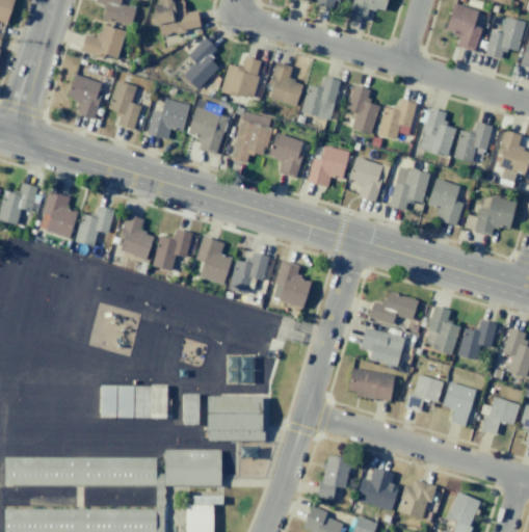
[(0,0),(0,19),(8,22),(15,0),(0,0)]
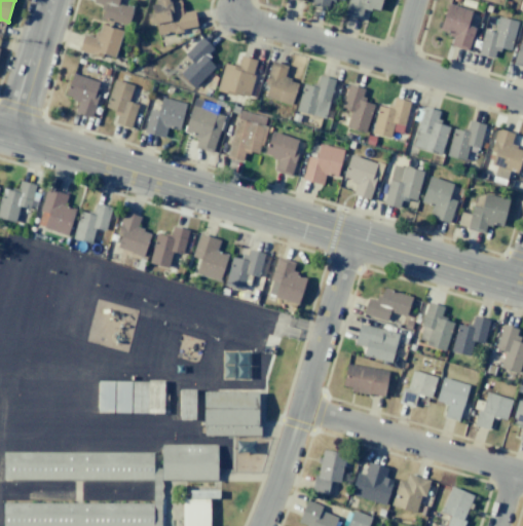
[(120,0),(96,0),(96,2),(106,5),(103,19),(129,26),(135,7),(120,3),(120,0)]
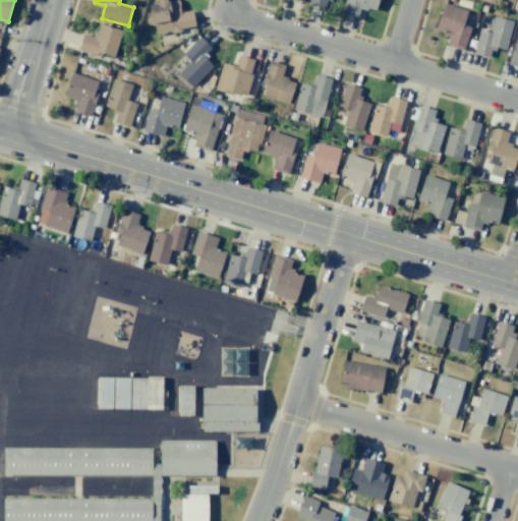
[(194,10),(183,11),(181,0),(175,0),(169,1),(168,0),(156,0),(157,4),(149,5),(151,24),(157,23),(158,35),(184,32),(184,27),(196,25),(194,10)]
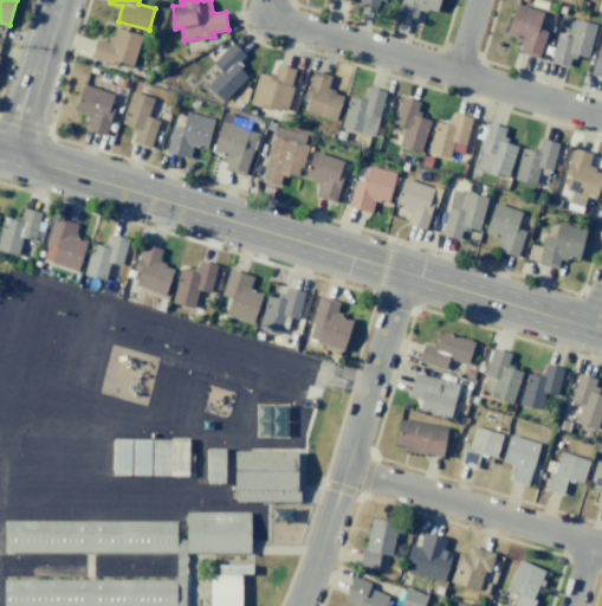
[(361,0),(361,5),(380,10),(382,0),(388,0),(397,2),(397,0),(361,0)]
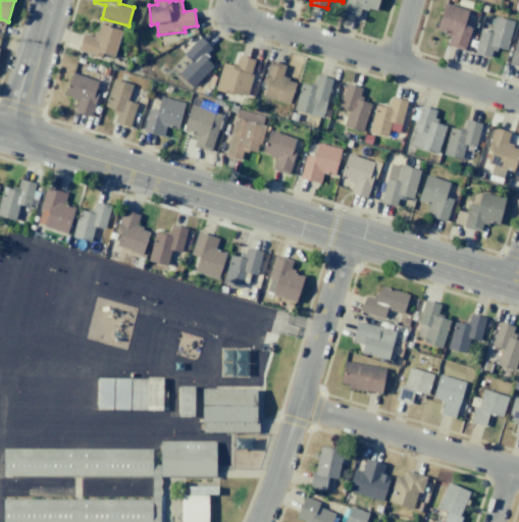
[(380,0),(347,0),(344,15),(360,19),(363,8),(378,12),(380,0)]
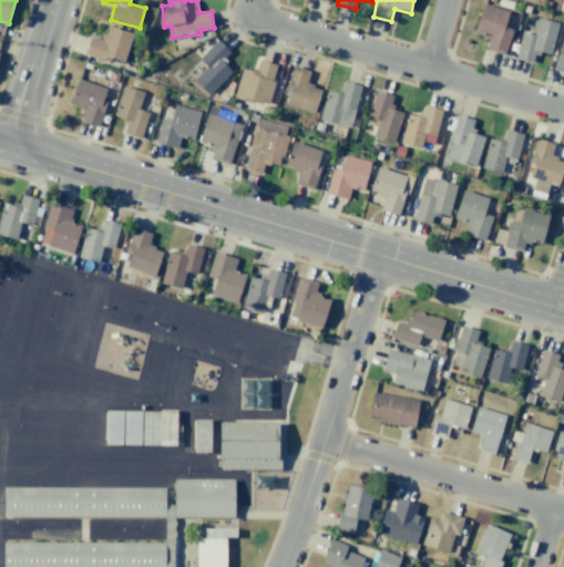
[(477,33),(491,38),(488,49),(508,54),(514,29),(508,28),(512,11),(484,3),(477,33)]
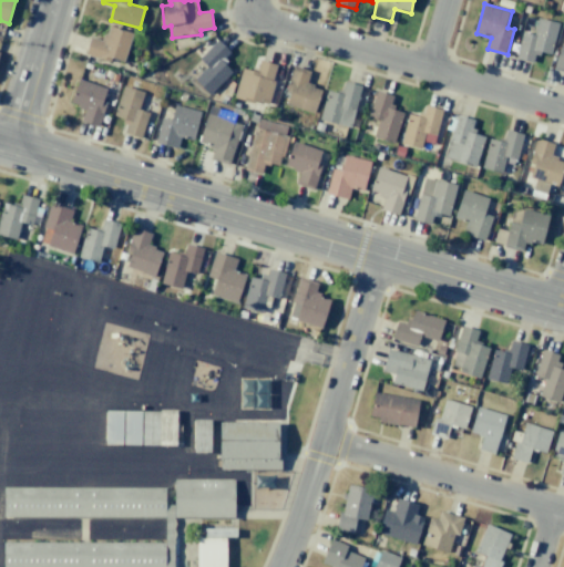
[(561,22),(540,18),(535,34),(524,32),(518,59),(537,63),(540,51),(554,54),(561,22)]
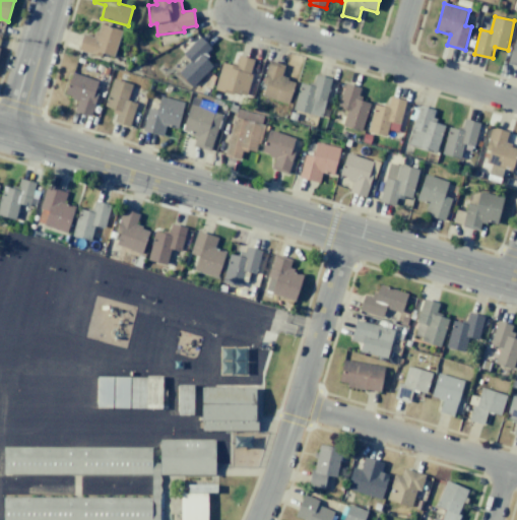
[(123,30),(101,23),(97,38),(84,34),(79,49),(103,56),(104,53),(115,57),(123,30)]
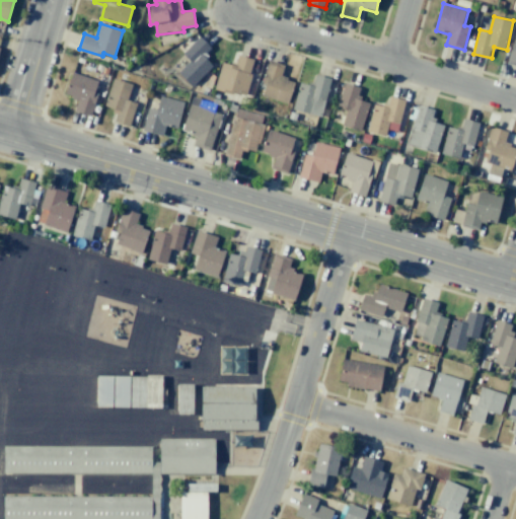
[(179,72),(193,86),(215,66),(205,55),(212,48),(202,36),(183,53),(192,62),(179,72)]
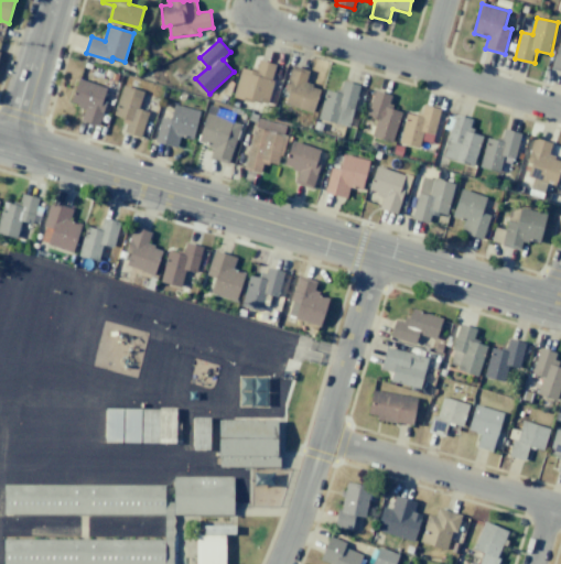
[(243,67),(236,97),(269,105),(278,64),(260,60),(257,71),(243,67)]
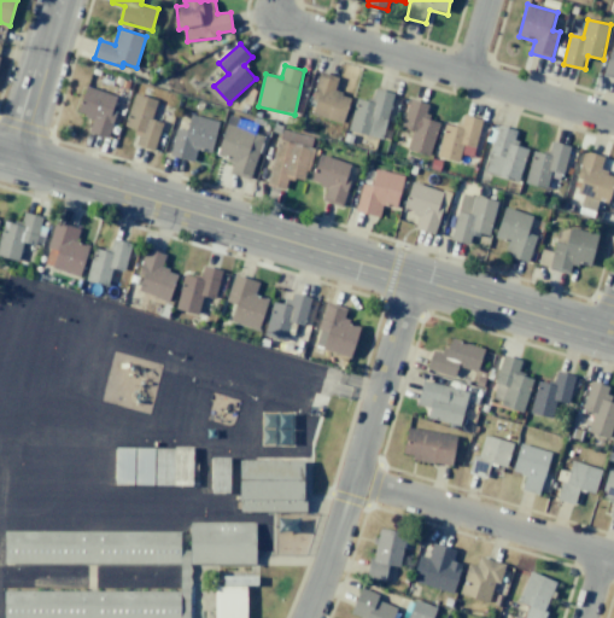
[(340,77),(322,73),(311,114),(345,123),(352,95),(337,92),(340,77)]
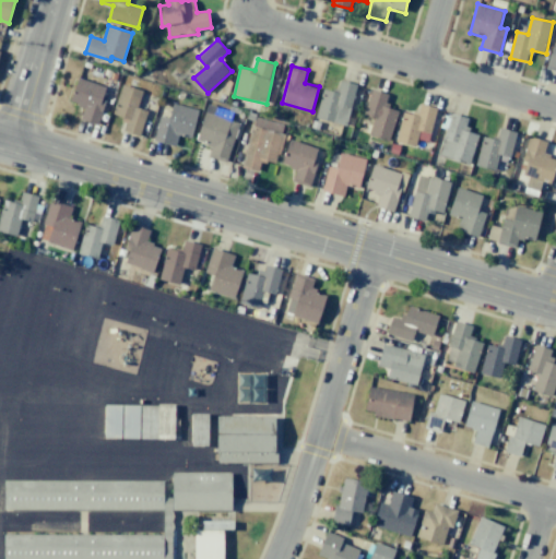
[(107,87),(79,78),(71,103),(86,107),(82,119),(99,125),(107,102),(103,100),(107,87)]
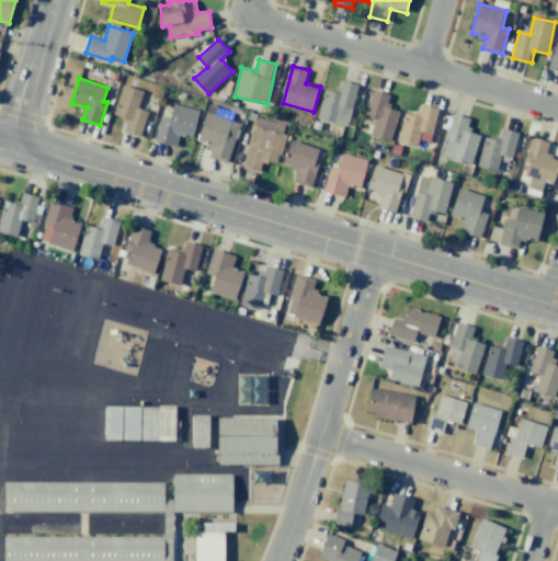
[(357,84),(342,81),(340,91),(325,89),(319,119),(351,126),(357,84)]
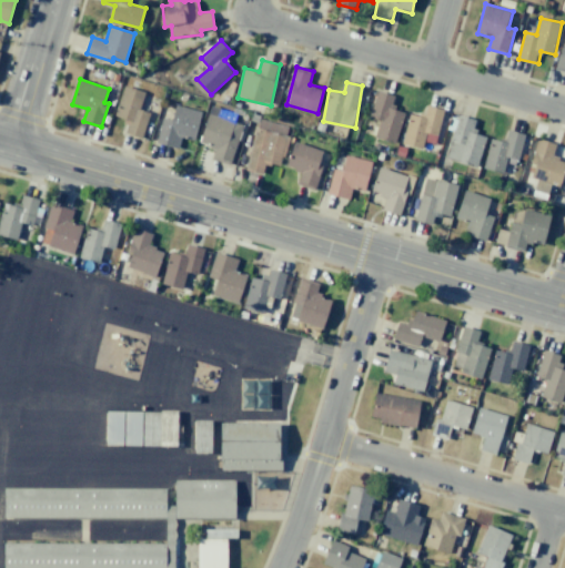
[(152,113),(141,110),(147,92),(125,85),(115,119),(130,123),(127,133),(143,139),(152,113)]
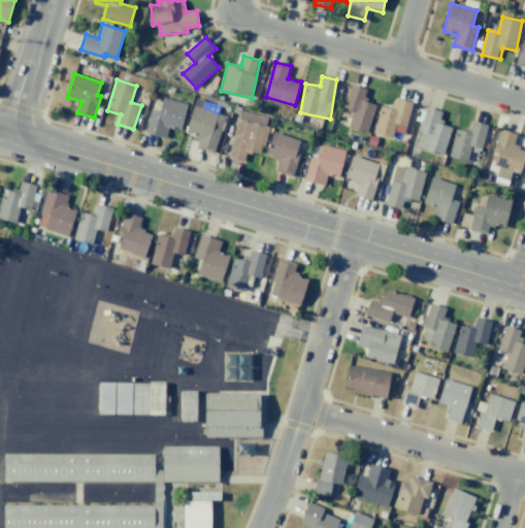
[(370,132),(376,104),(366,101),(369,89),(352,85),(346,108),(354,110),(350,128),(370,132)]
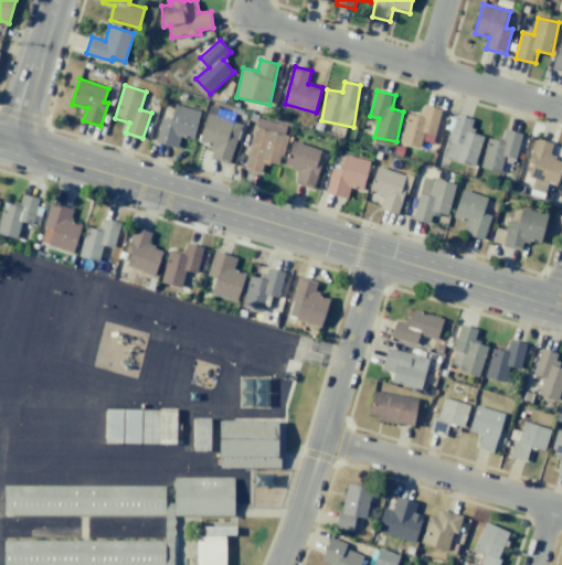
[(194,139),(201,110),(176,105),(172,119),(163,117),(157,142),(179,148),(181,137),(194,139)]
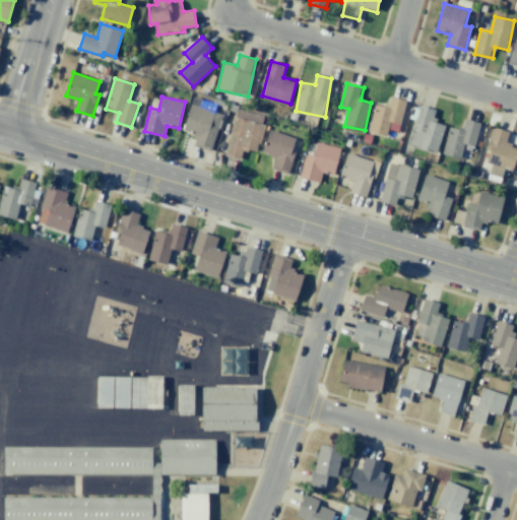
[(376,104),(370,132),(387,136),(389,130),(400,132),(406,101),(391,96),(389,107),(376,104)]
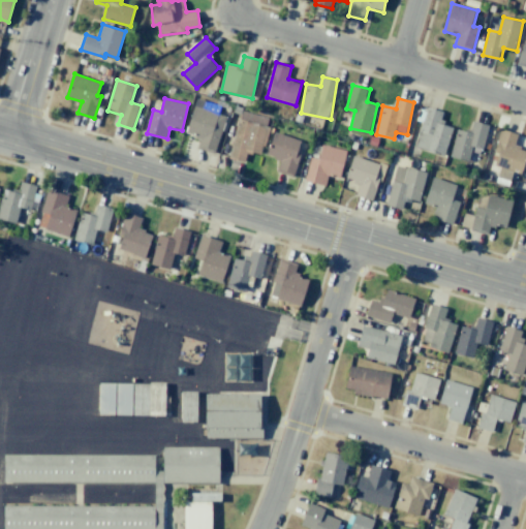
[(454,126),(441,122),(444,112),(427,106),(415,148),(445,156),(454,126)]
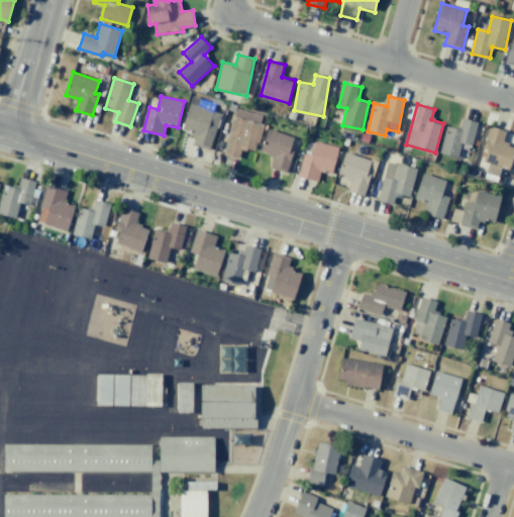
[(184,131),(197,134),(194,145),(213,149),(221,112),(189,105),(184,131)]
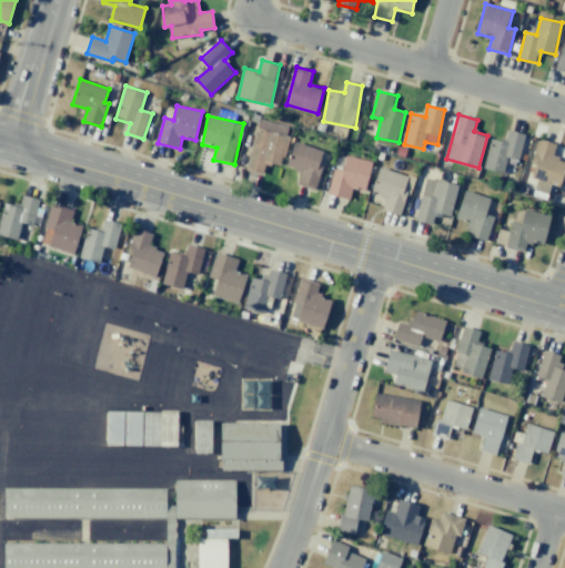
[(526,134),(508,130),(506,142),(492,139),(485,169),(505,173),(510,158),(521,160),(526,134)]
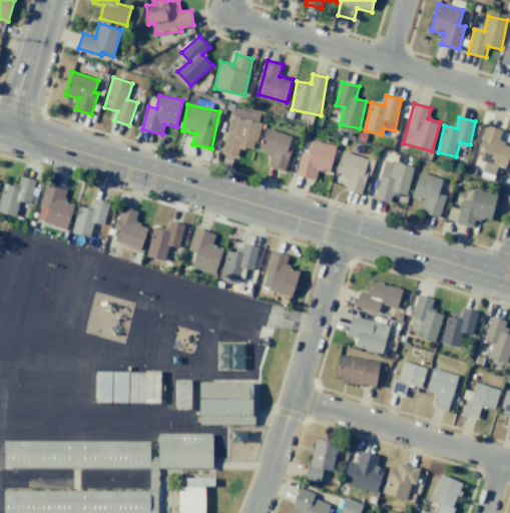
[(286,171),(293,148),(289,147),(293,135),(267,128),(260,151),(273,155),(270,166),(286,171)]
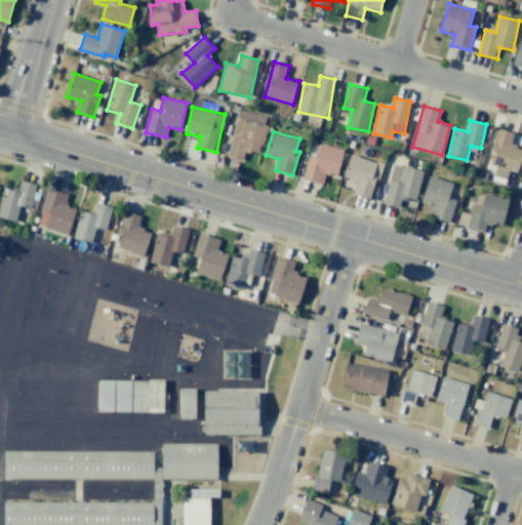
[(344,149),(320,145),(318,158),(309,156),(305,180),(324,184),(326,173),(339,176),(344,149)]
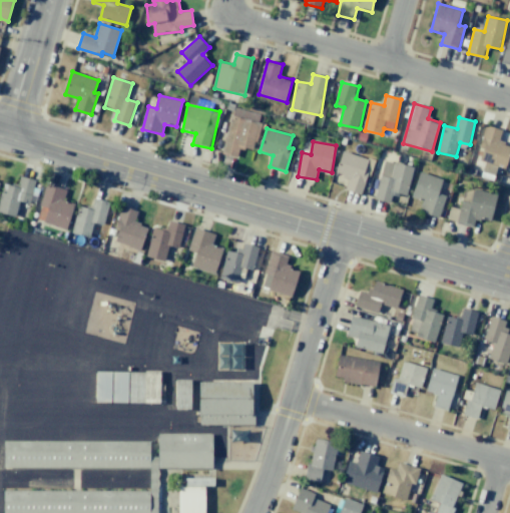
[(337,174),(350,177),(347,189),(363,194),(372,163),(369,162),(370,159),(344,151),(337,174)]
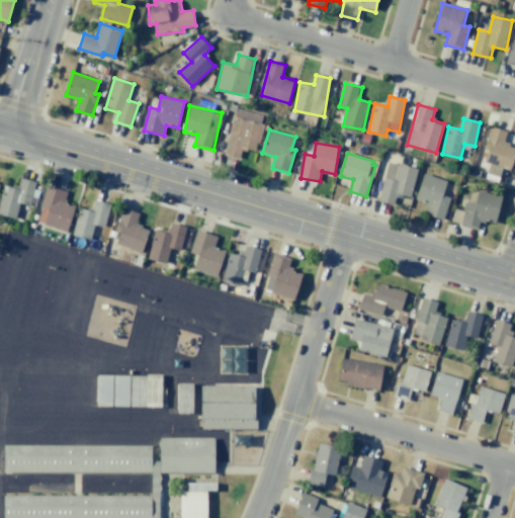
[(419,169),(389,162),(380,201),(396,204),(398,195),(412,198),(419,169)]
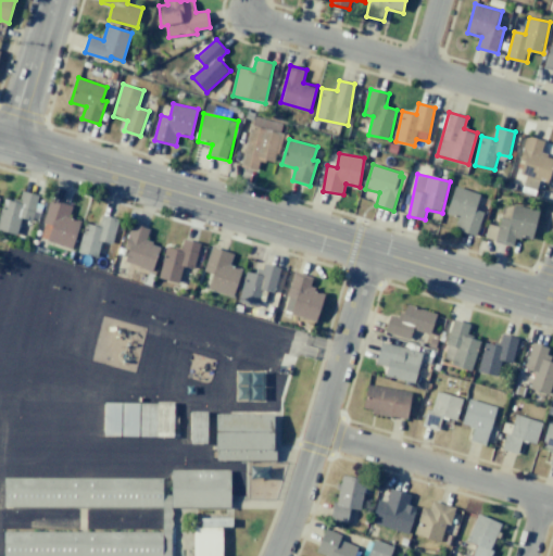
[(481,194),(456,186),(448,214),(460,217),(455,229),(477,236),(485,212),(477,210),(481,194)]
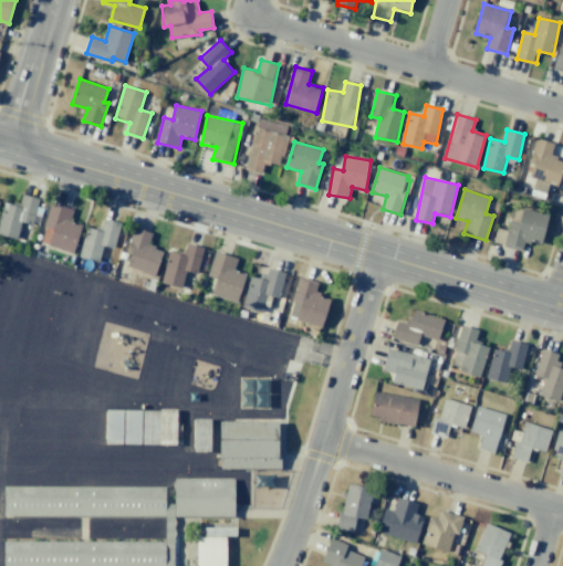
[(23,195),(40,198),(33,224),(22,222),(18,240),(0,234),(0,221),(6,201),(21,206),(23,195)]
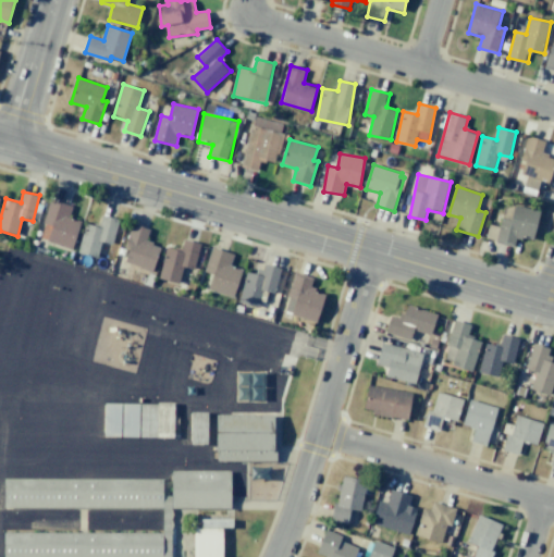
[(51,199),(73,206),(70,217),(82,221),(73,249),(47,242),(52,226),(44,223),(51,199)]
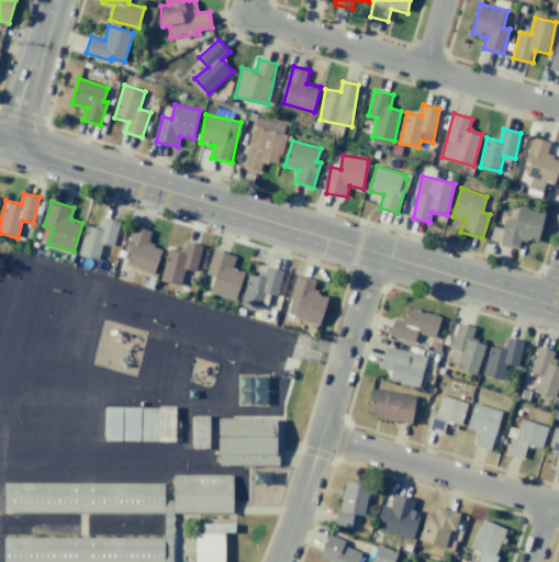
[(546,213),(511,205),(502,245),(520,249),(522,239),(539,243),(546,213)]
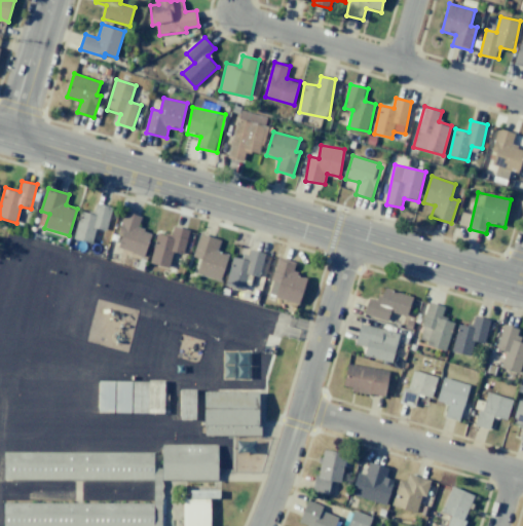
[(81,211),(89,213),(89,211),(95,212),(97,202),(113,207),(107,230),(96,227),(91,241),(74,237),(81,211)]
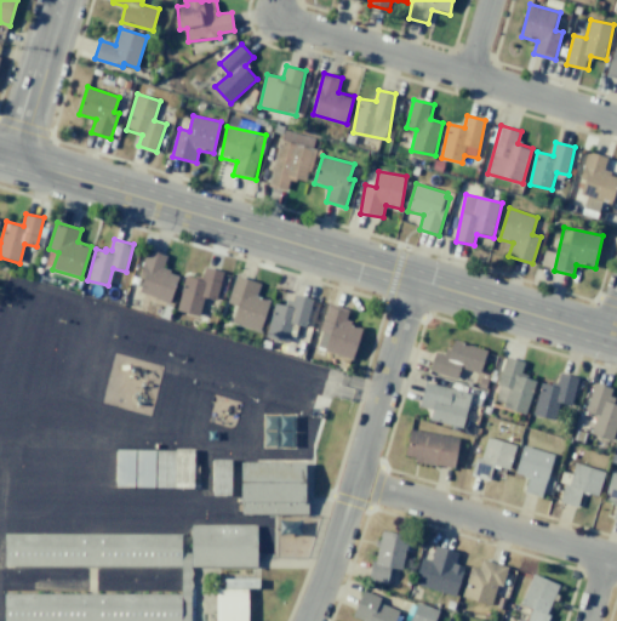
[(148,250),(167,256),(163,268),(170,271),(169,274),(178,277),(170,303),(138,292),(142,278),(138,277),(148,250)]
